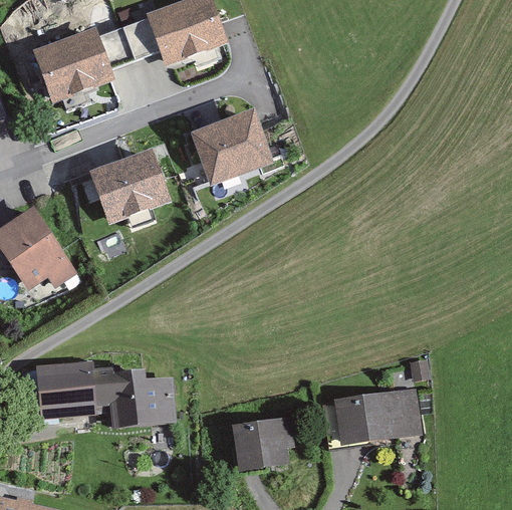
[(184,0),(35,55),(52,102),(117,78),(111,62),(154,46),(160,64),(226,40),(211,0),(184,0)]
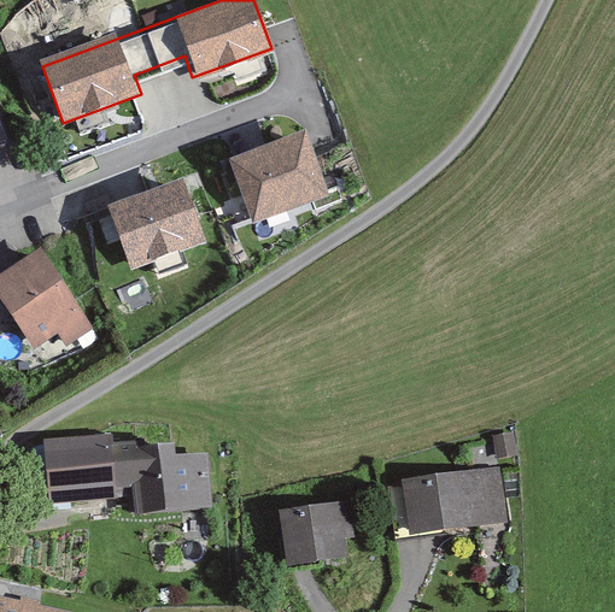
[(303,129),(228,157),(252,222),(327,194),(303,129)]
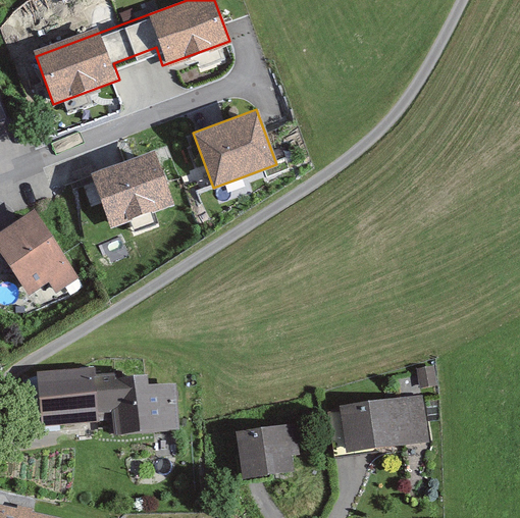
[(155,150),(91,173),(110,226),(174,202),(155,150)]
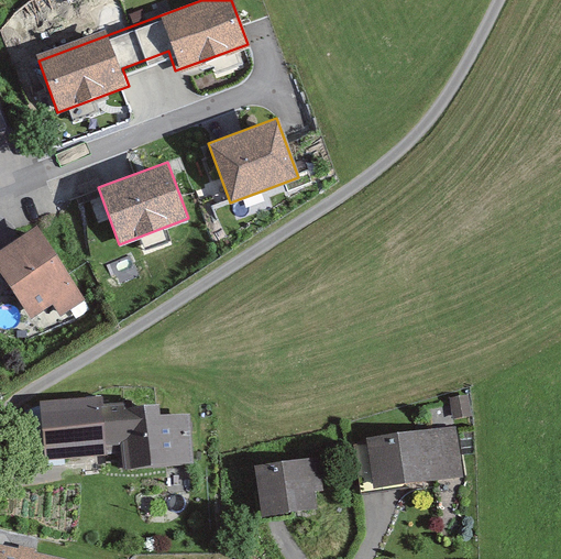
[(36,223),(0,248),(0,284),(6,281),(29,316),(50,302),(58,314),(86,296),(36,223)]
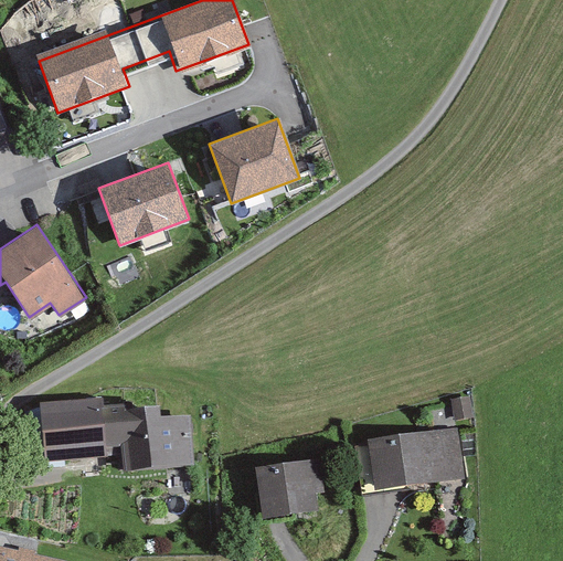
[(467,394),(450,397),(454,417),(469,415),(467,394)]
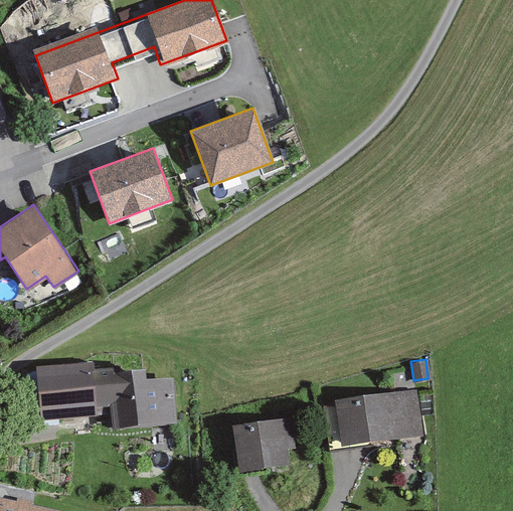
[(93,360),(33,366),(40,423),(109,415),(110,431),(176,423),(171,379),(146,381),(145,371),(114,374),(114,367),(94,369),(93,360)]
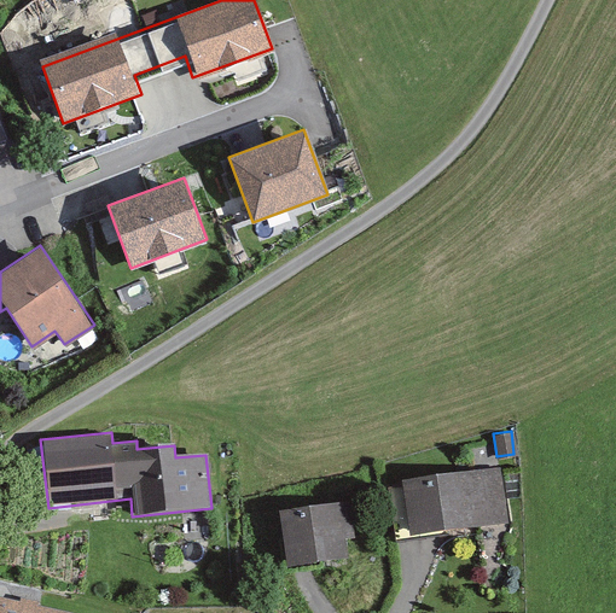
[(504,467),(393,483),(400,538),(512,524),(504,467)]
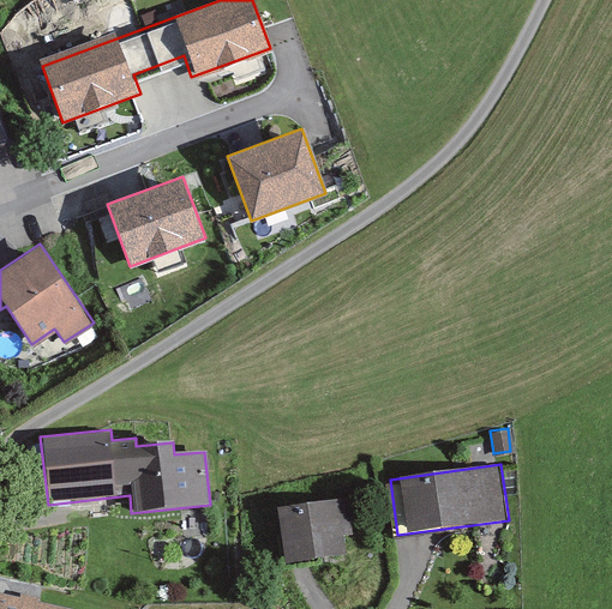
[(353,496),(276,507),(283,562),(360,552),(353,496)]
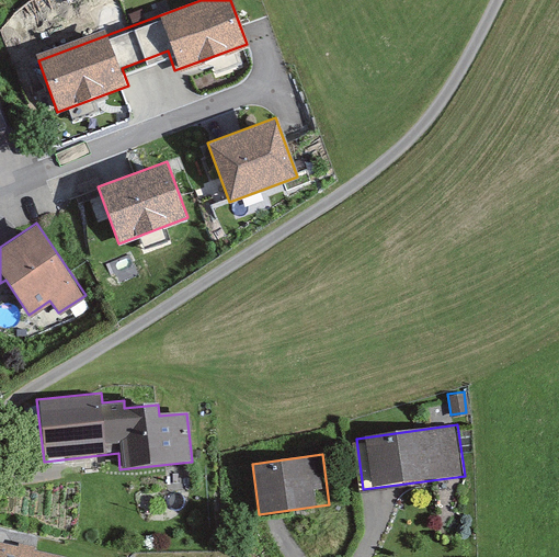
[(0,556),(76,556),(0,540),(0,556)]
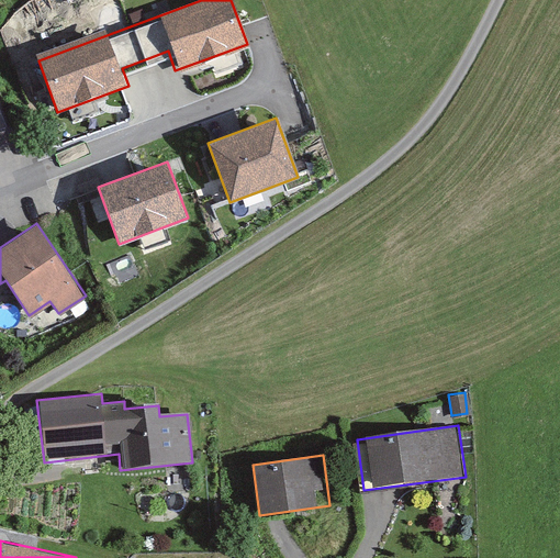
All buildings are outlined.
